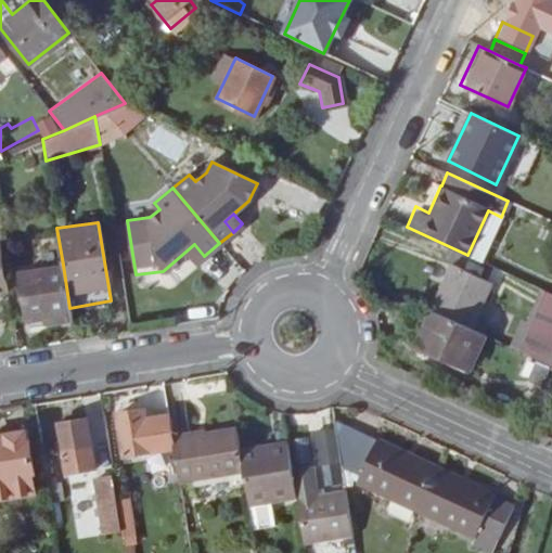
[(194,244),(185,252),(194,264),(204,256),(194,244)]
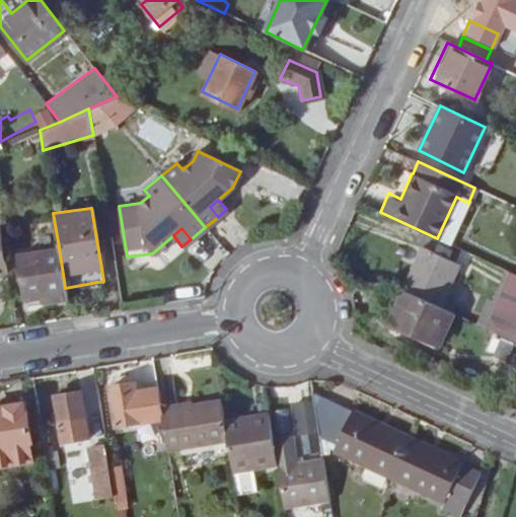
[(457,264),(420,246),(401,288),(402,289),(439,306),(457,264)]
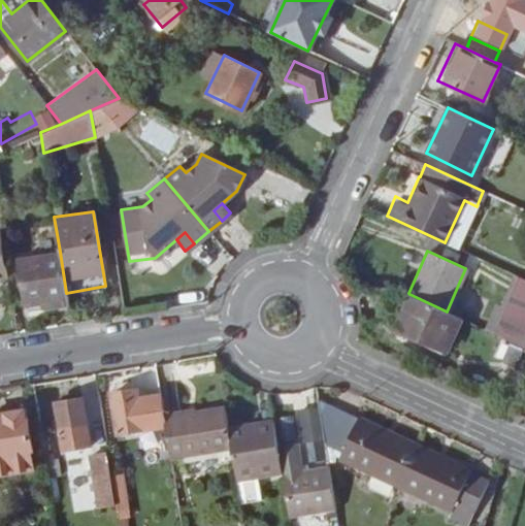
[(68,302),(66,293),(60,252),(17,258),(24,303),(41,301),(42,305),(68,302)]
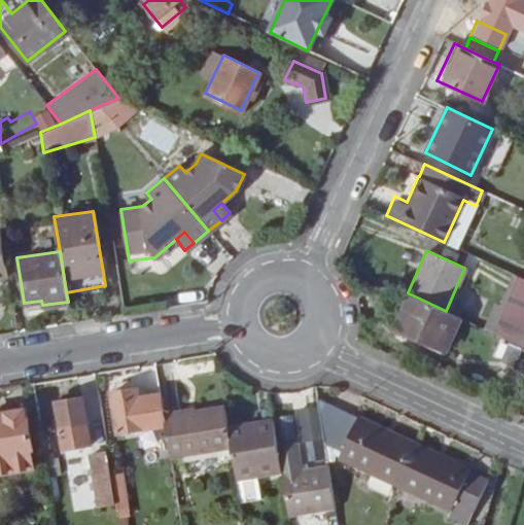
[(523,278),(517,276),(504,305),(523,314),(523,278)]
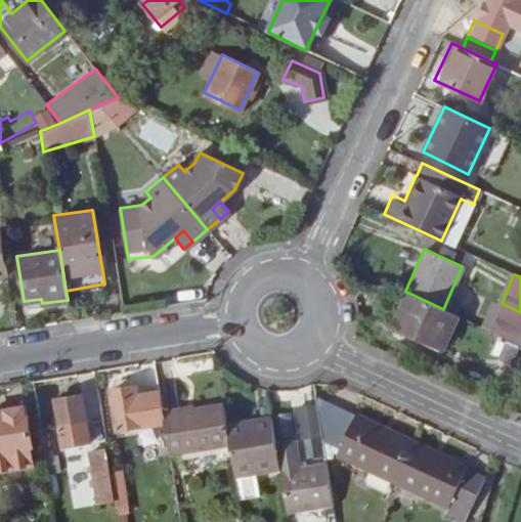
[(456,314),(443,309),(406,292),(391,324),(440,347),(456,314)]
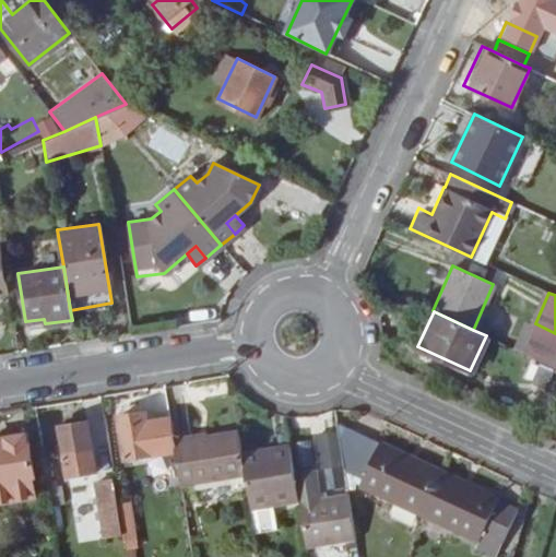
[(522,396),(536,403),(551,369),(536,364),(522,396)]
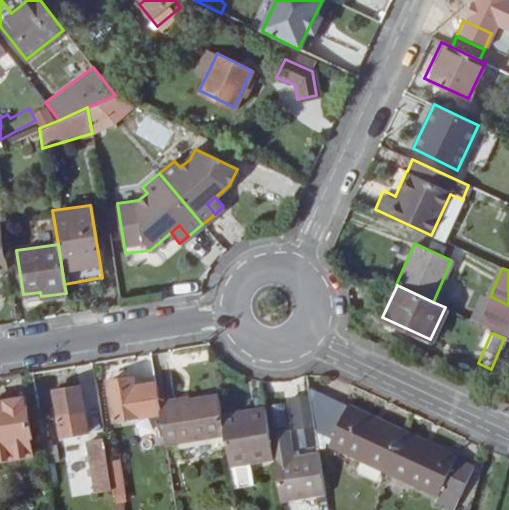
[(112,421),(159,413),(157,402),(154,382),(134,386),(132,377),(106,381),(112,421)]
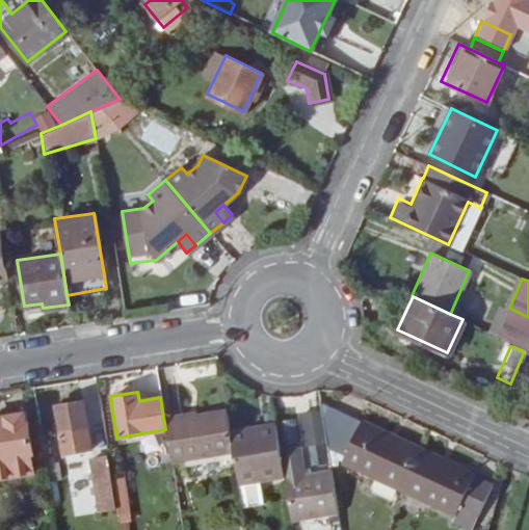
[(90,447),(84,399),(55,404),(62,452),(90,447)]
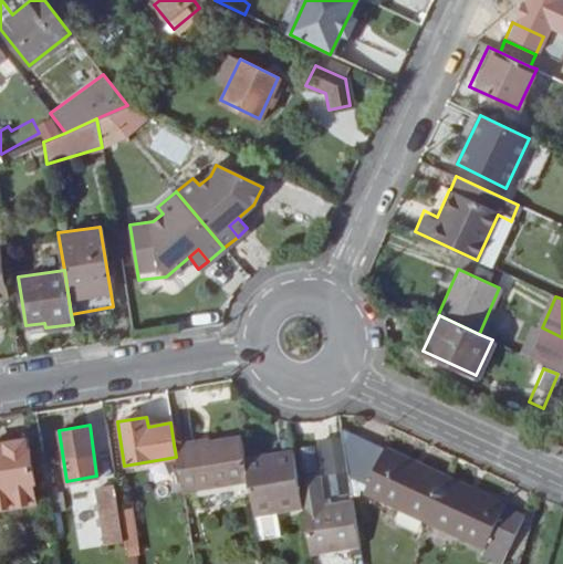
[(425,520),(446,474),(385,446),(384,448),(339,426),(341,437),(346,469),(347,474),(367,484),(363,491),(425,520)]
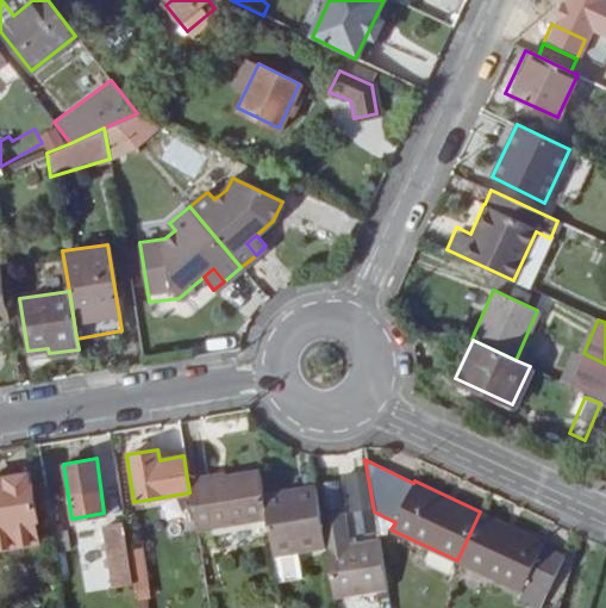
[(195,531),(266,519),(262,496),(257,471),(222,477),(220,473),(187,479),(189,492),(195,531)]
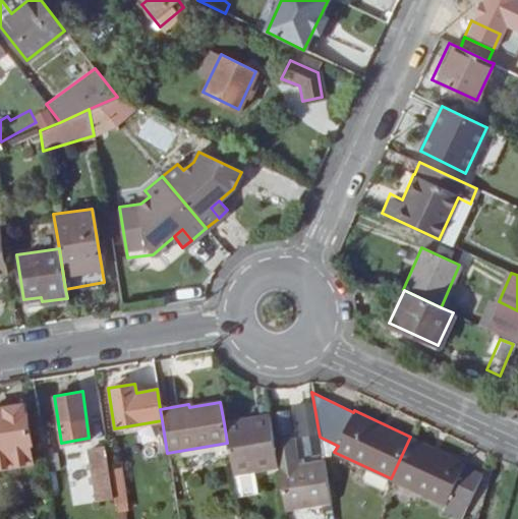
[(319,431),(313,402),(295,405),(299,435),(319,431)]
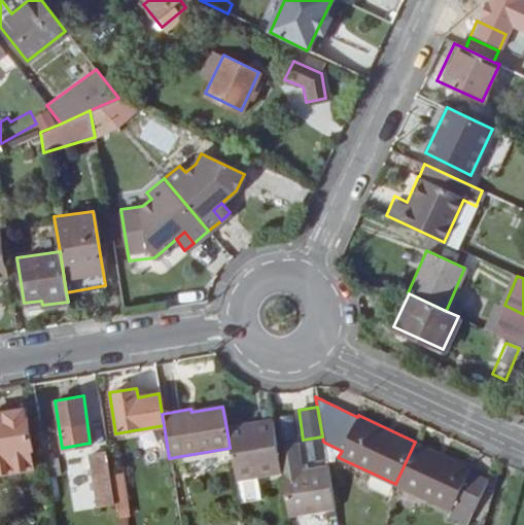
[(0,471),(32,466),(29,448),(32,448),(24,408),(0,412),(0,471)]
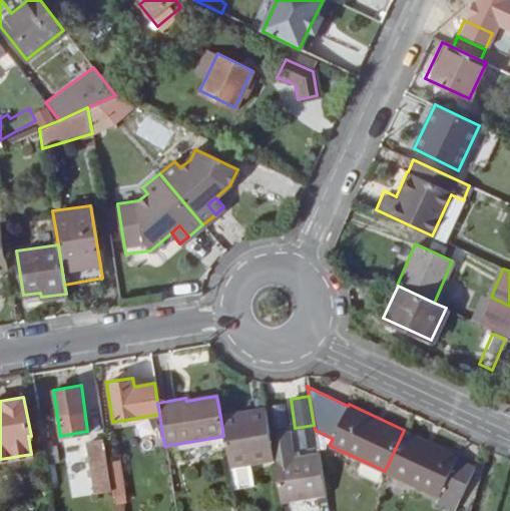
[(49,408),(36,410),(50,487),(64,485),(49,408)]
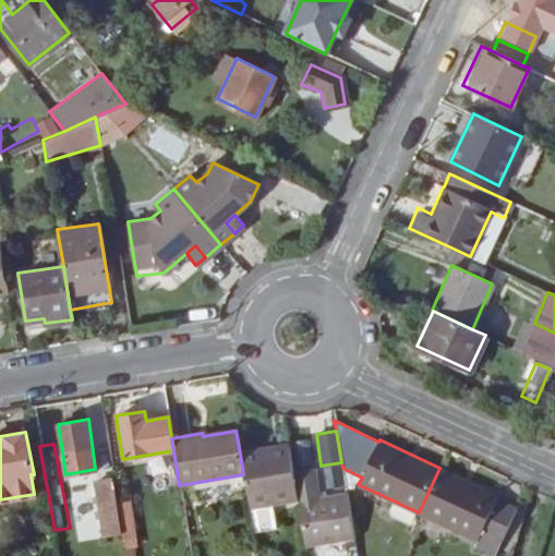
[(299,502),(299,499),(294,475),(290,444),(272,446),(273,448),(240,454),(243,474),(249,509),(299,502)]
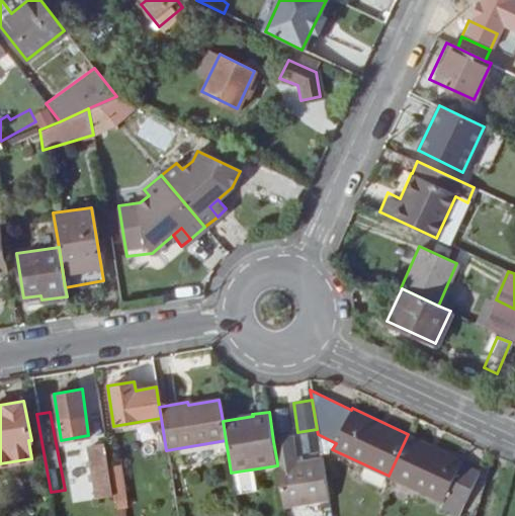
[(456,515),(457,515),(479,470),(462,462),(463,460),(408,434),(389,476),(442,501),(440,507),(456,515)]
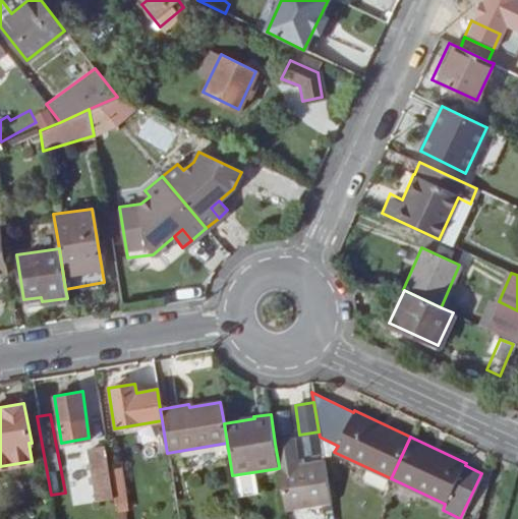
[(285,511),(331,504),(324,459),(297,463),(294,441),(275,444),(279,466),(279,468),(285,511)]
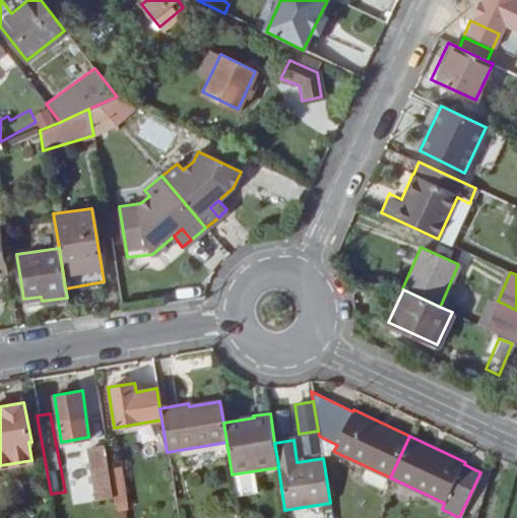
[(95,500),(114,496),(109,468),(105,445),(87,448),(95,500)]
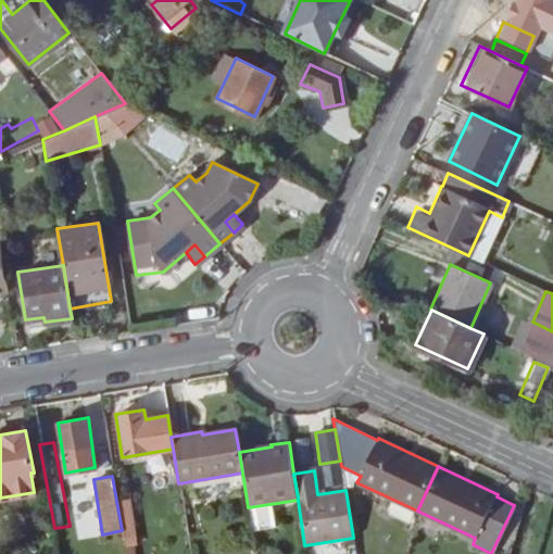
[(116,501),(122,530),(124,546),(136,545),(129,499),(116,501)]
